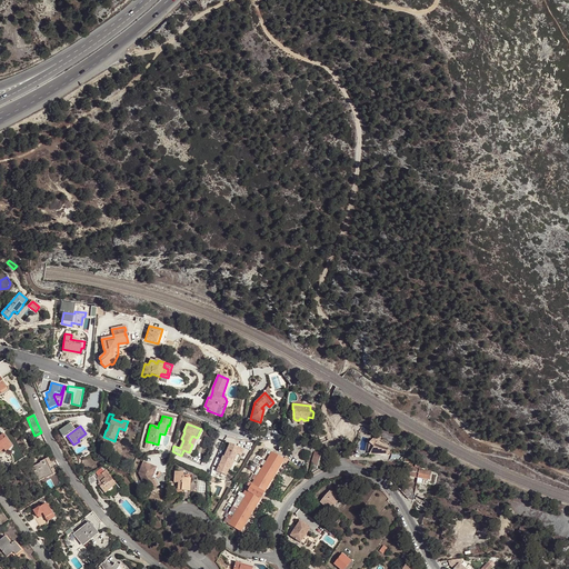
[(319,439),(327,436),(323,428),(317,430),(319,439)]
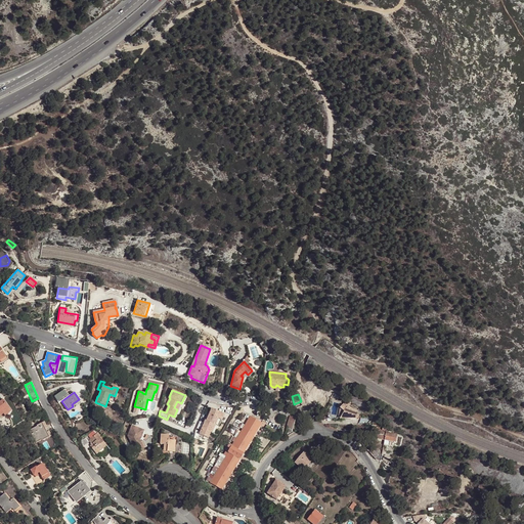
[(5,416),(12,411),(4,399),(2,400),(9,409),(3,413),(5,416)]
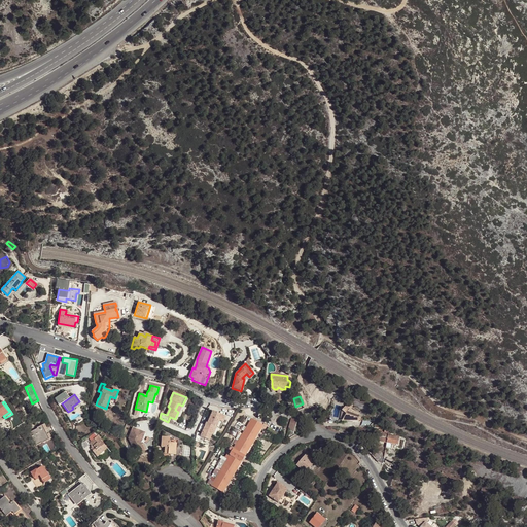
[(0,418),(3,416),(9,412),(2,402),(0,403),(0,418)]
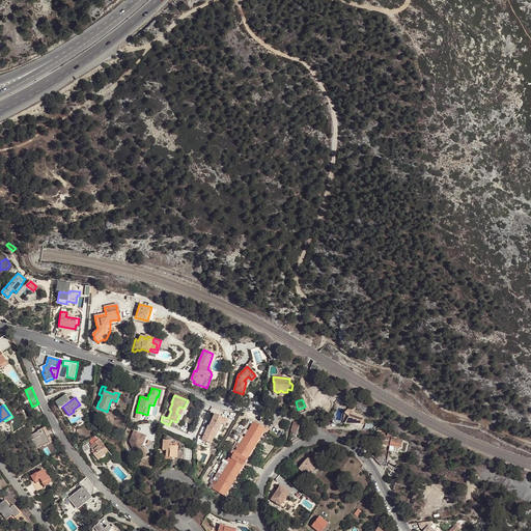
[(364,418),(347,409),(344,412),(348,416),(346,424),(355,425),(364,425),(364,418)]
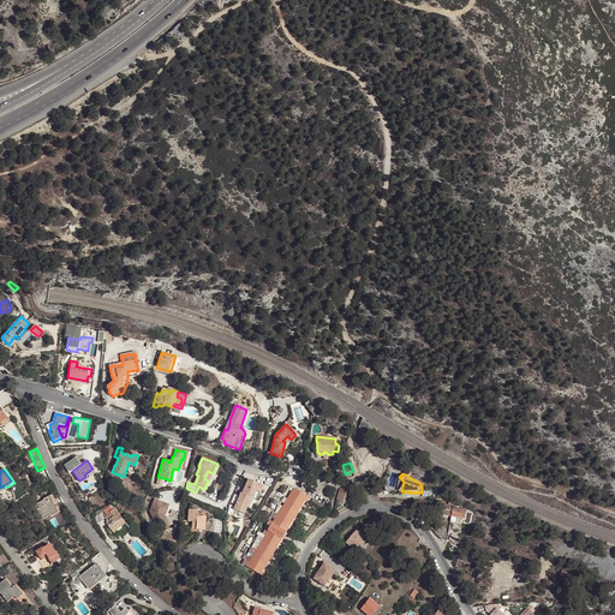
[(256,490),(261,491),(263,484),(249,478),(245,485),(243,493),(242,491),(234,508),(244,513),(248,506),(251,499),(252,496),(254,496),(256,490)]
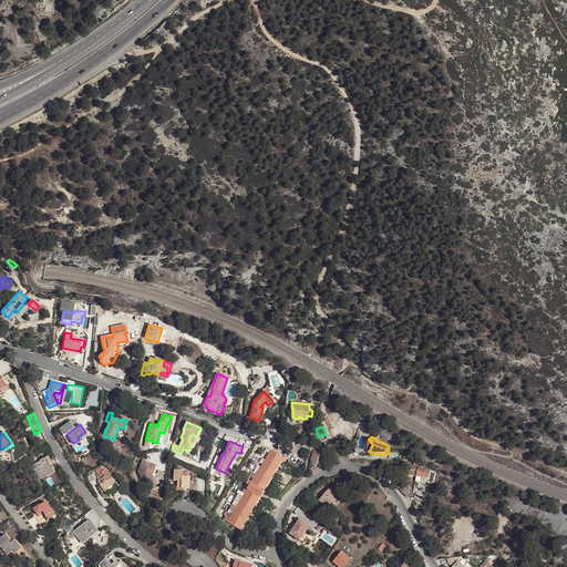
[(269,453),(267,459),(266,460),(263,459),(260,463),(263,464),(261,467),(258,465),(256,470),(258,472),(258,473),(257,474),(254,473),(251,477),(254,478),(253,482),(249,480),(248,482),(247,484),(244,488),(247,491),(245,494),(241,493),(238,491),(237,493),(238,493),(236,496),(237,496),(238,497),(237,497),(236,497),(223,519),(240,529),(276,470),(274,467),(275,464),(278,465),(282,459),(266,449),(265,452),(266,452),(267,451),(269,453)]
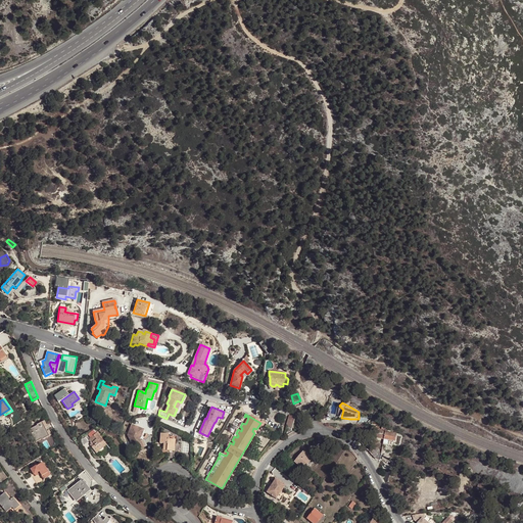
[(298,418),(289,415),(285,431),(289,432),(289,431),(291,431),(292,428),(294,428),(296,427),(298,418)]
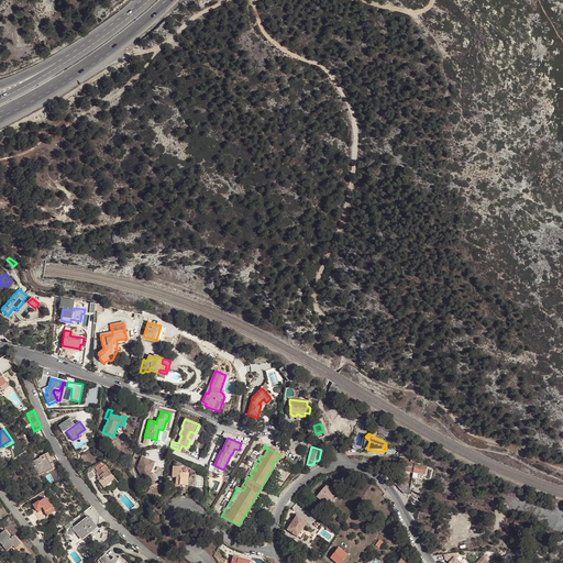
[(39,476),(55,468),(47,453),(40,457),(40,459),(31,463),(39,476)]
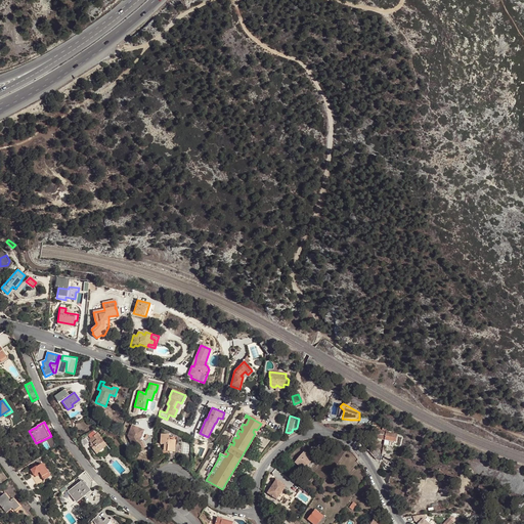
[(137,441),(141,431),(129,426),(125,436),(132,452),(140,448),(137,441)]
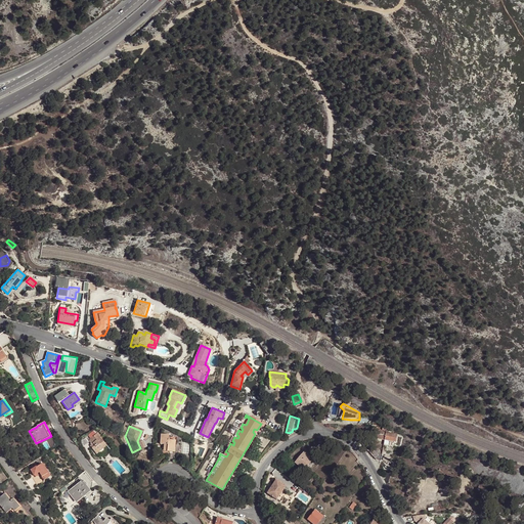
[(377,430),(375,438),(385,440),(387,431),(387,430),(383,429),(383,431),(377,430)]
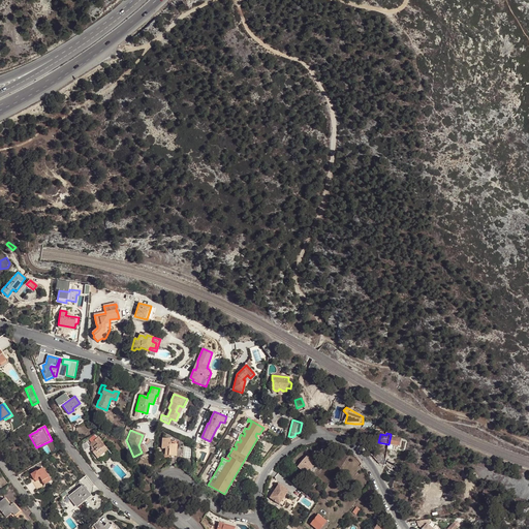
[(396,436),(391,435),(389,444),(390,444),(397,446),(400,446),(401,439),(395,438),(396,436)]
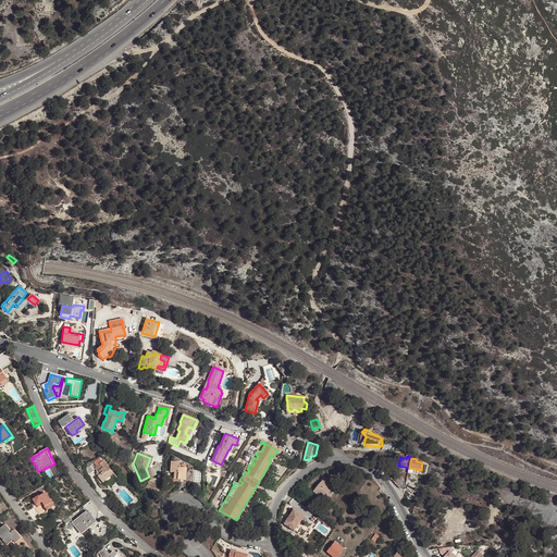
[(110,477),(113,473),(104,463),(106,462),(103,460),(99,465),(100,465),(95,469),(97,473),(99,475),(98,477),(101,481),(108,475),(110,477)]
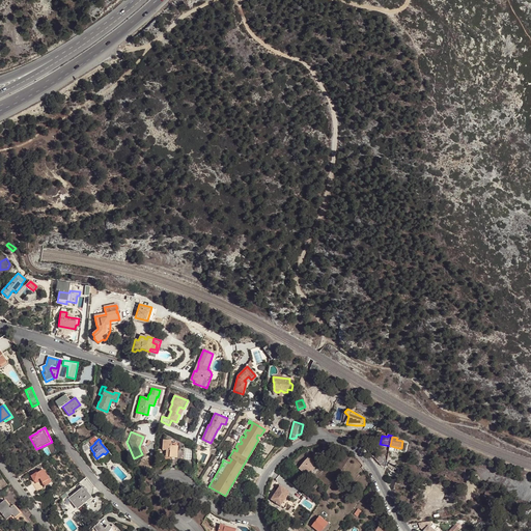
[(177,446),(173,446),(173,444),(170,443),(171,441),(163,440),(162,449),(166,450),(166,455),(171,455),(171,453),(177,453),(177,446)]
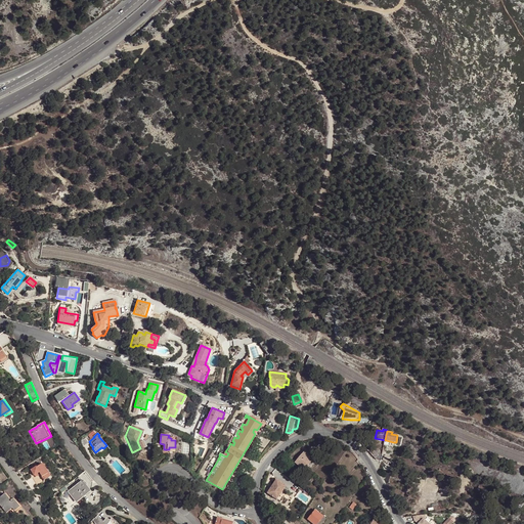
[(384,447),(370,445),(366,449),(376,460),(381,462),(384,447)]
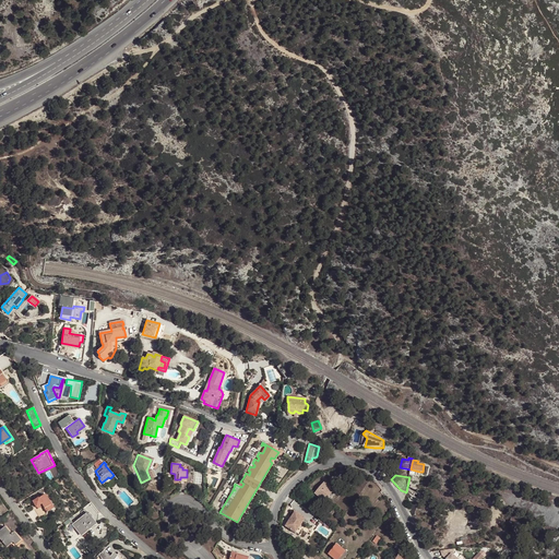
[(325,482),(314,494),(324,502),(329,497),(326,495),(330,491),(331,490),(330,489),(331,487),(325,482)]
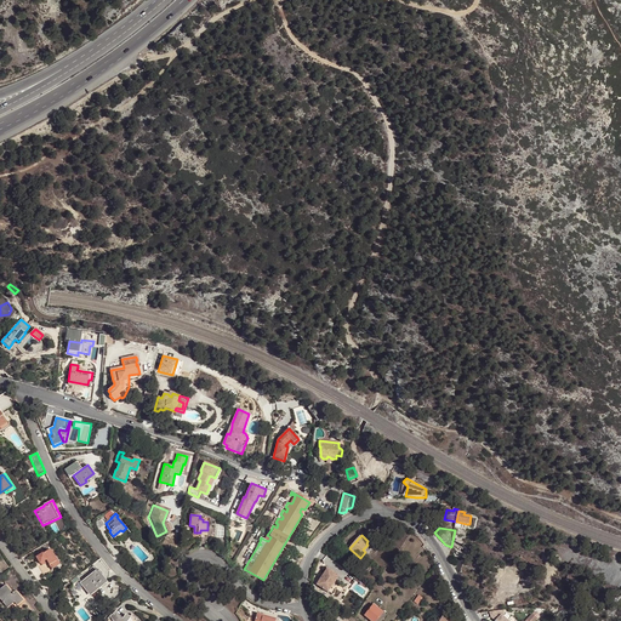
[(52,570),(58,565),(49,551),(43,554),(41,556),(40,554),(36,558),(40,564),(41,563),(46,560),(47,562),(52,570)]
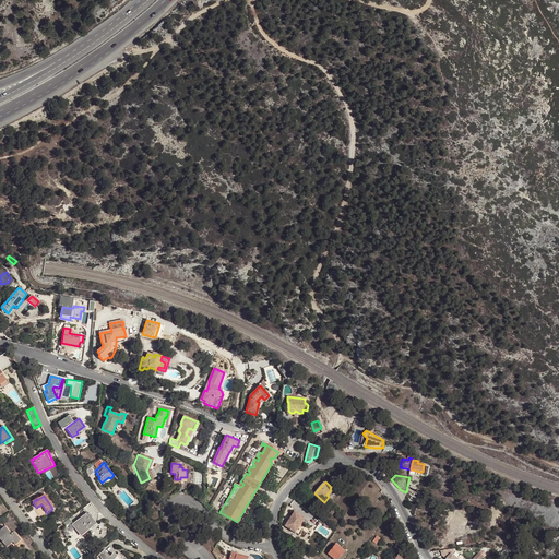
[(294,513),(284,527),(298,536),(308,522),(294,513)]
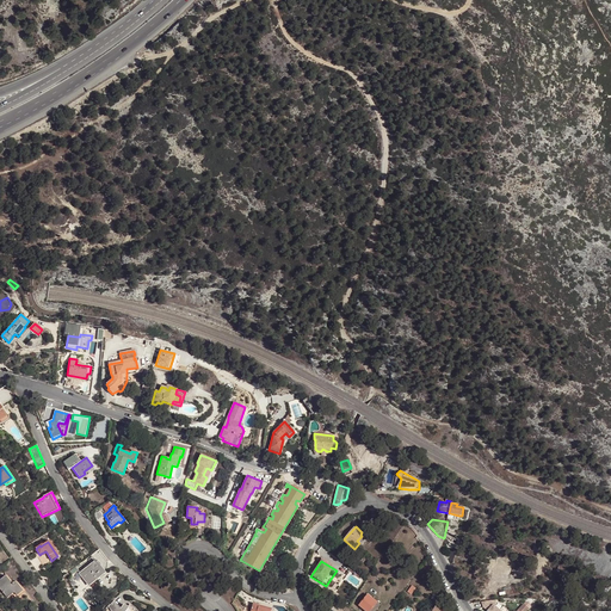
[(103,573),(94,562),(79,574),(82,578),(79,581),(84,588),(103,573)]
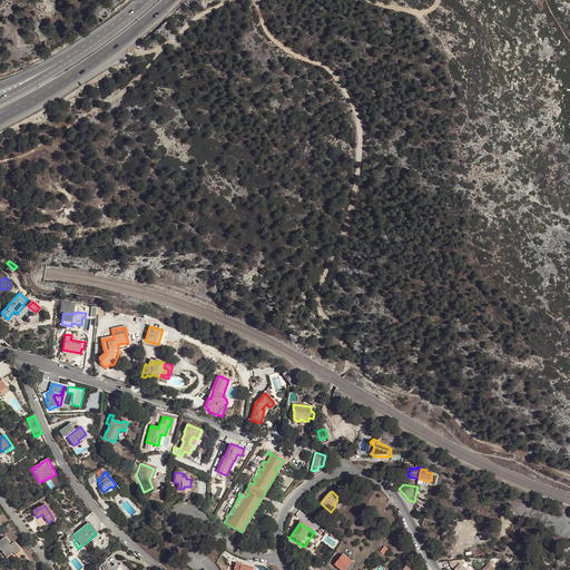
[(13,543),(12,544),(7,537),(0,541),(0,549),(7,558),(13,552),(16,556),(20,551),(13,543)]
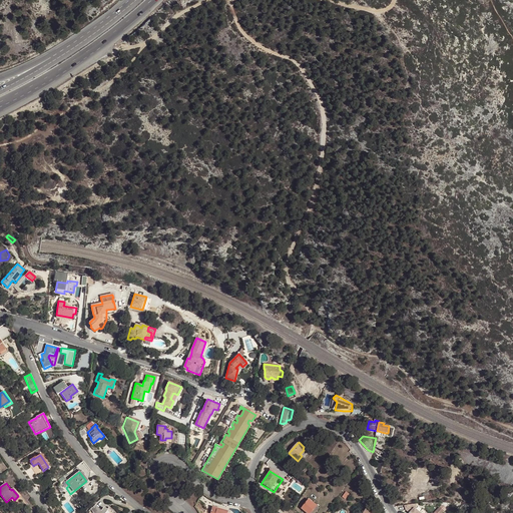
[(308,500),(301,509),(307,512),(314,512),(319,508),(308,500)]
